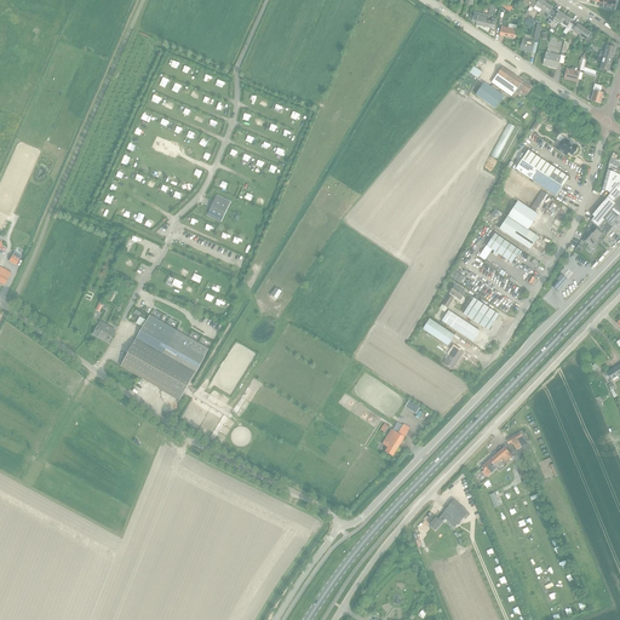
[(535,0),(533,0),(529,6),(533,9),(534,6),(541,10),(546,3),(541,0),(538,0),(538,1),(535,0)]
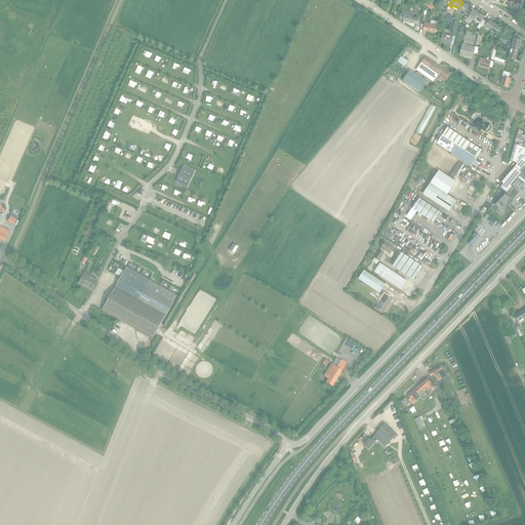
[(465,15),(469,10),(467,8),(468,6),(462,2),(458,8),(456,11),(458,13),(460,10),(463,12),(462,14),(465,15)]
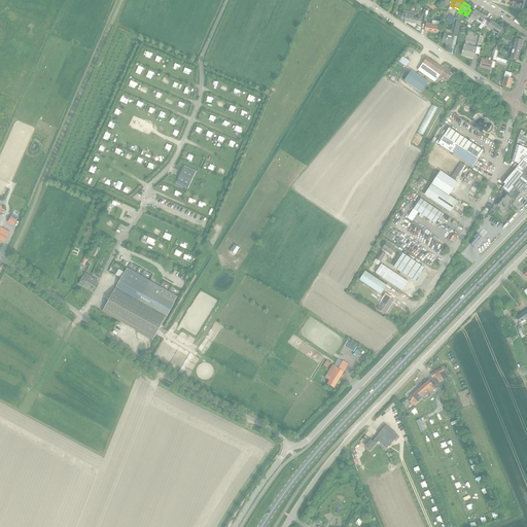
[(470,10),(466,15),(464,19),(467,21),(470,15),(476,19),(480,13),(475,9),(472,11),(470,10)]
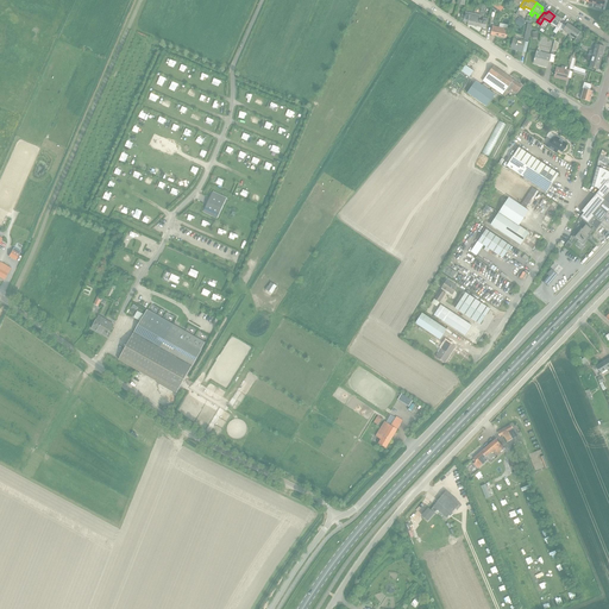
[(485,29),(488,19),(482,18),(482,22),(477,20),(478,16),(465,12),(463,22),(468,23),(468,24),(485,29)]
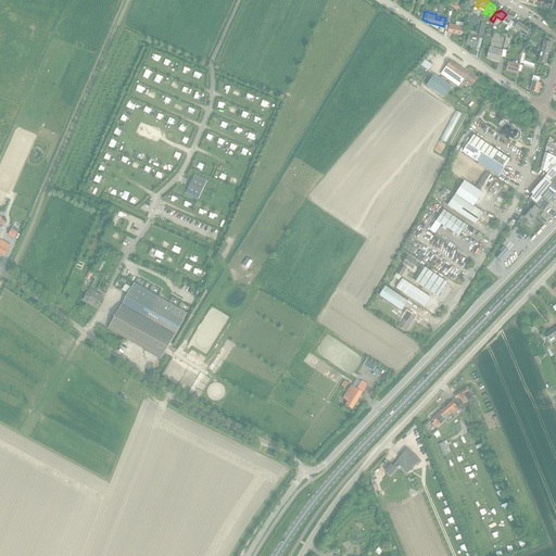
[(509,28),(514,22),(510,21),(513,17),(506,14),(502,20),(507,24),(504,29),(507,30),(509,28)]
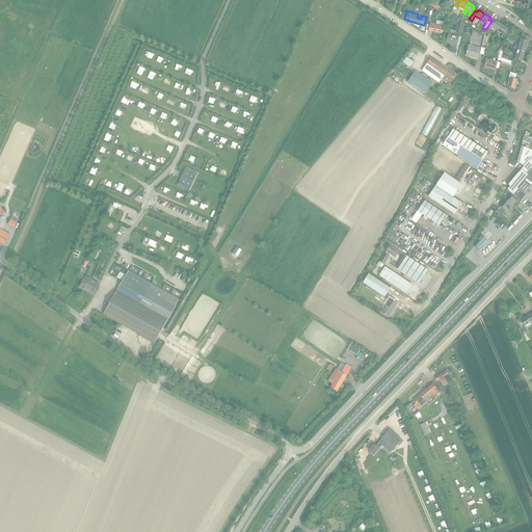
[(497,30),(501,24),(496,21),(494,23),(491,21),(487,27),(489,29),(491,26),(497,30)]
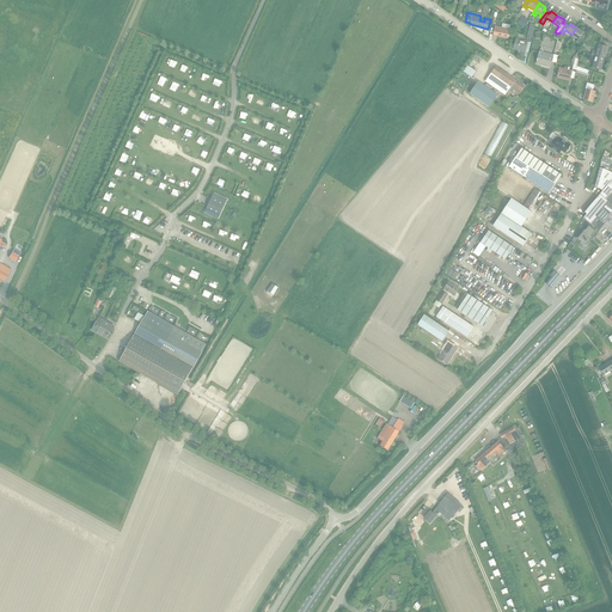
[(508,38),(509,29),(495,26),(493,35),(508,38)]
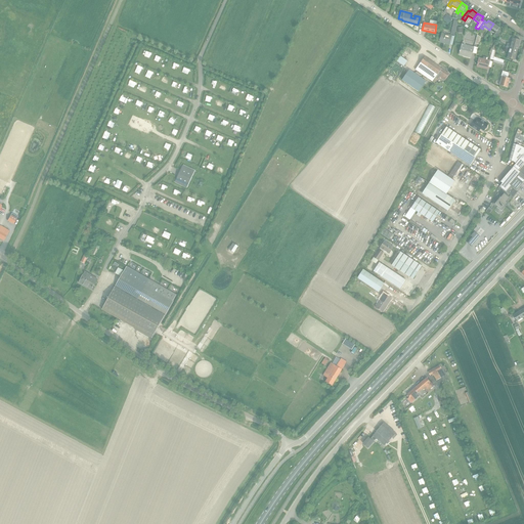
[(493,24),(489,30),(495,34),(493,36),(496,38),(500,32),(497,30),(499,28),(493,24)]
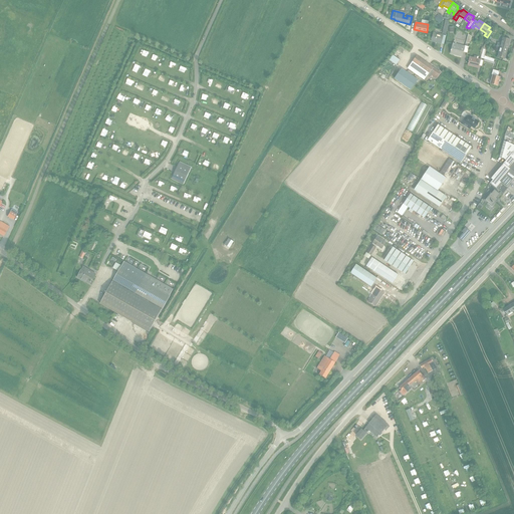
[(441,43),(443,35),(433,32),(431,41),(441,43)]
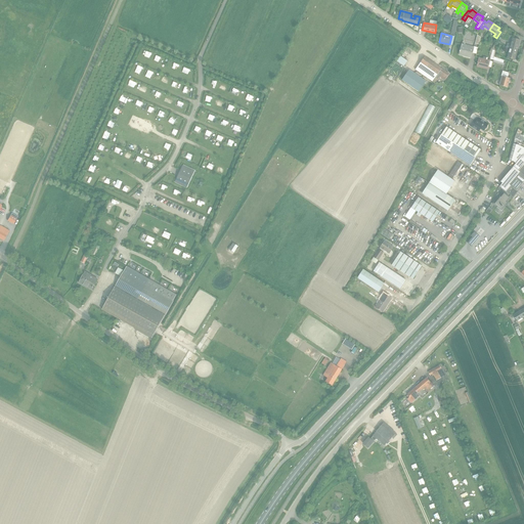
[(506,47),(510,48),(517,50),(520,40),(513,38),(511,44),(507,43),(506,47)]
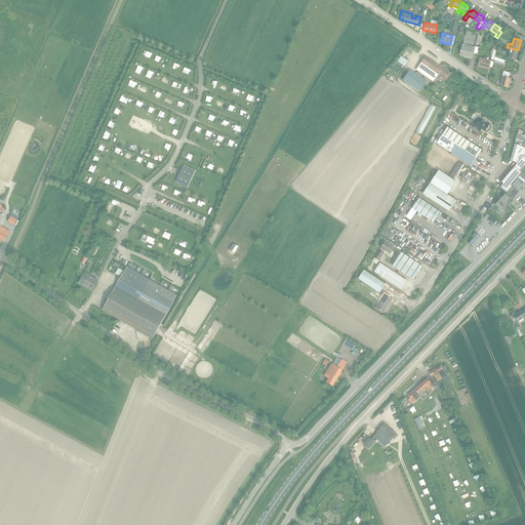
[(472,57),(474,47),(462,44),(459,53),(465,54),(463,55),(472,57)]
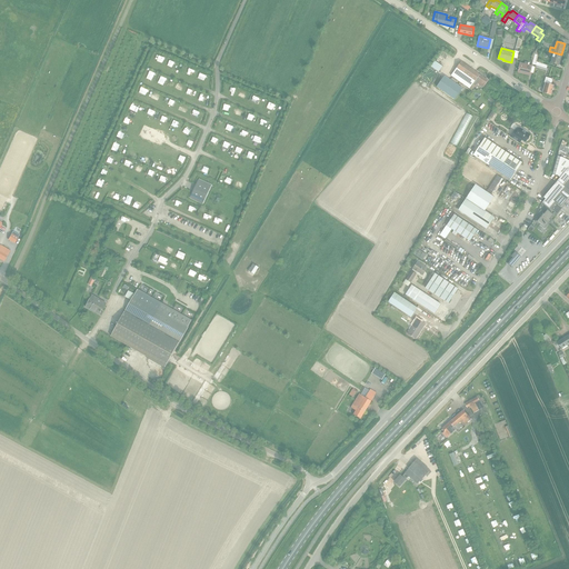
[(561,55),(553,52),(550,63),(559,66),(561,55)]
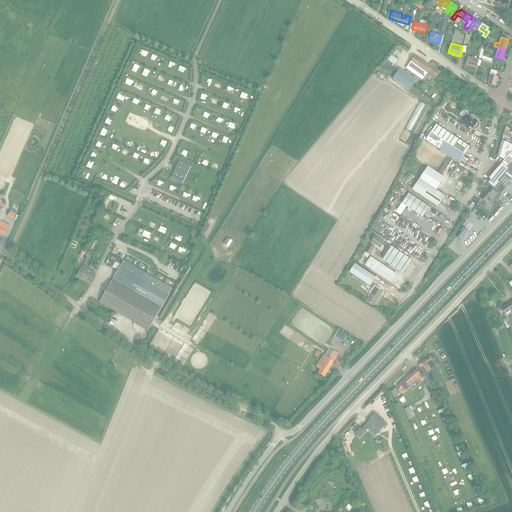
[(434,78),(438,73),(414,55),(405,68),(422,80),(426,75),(427,76),(429,74),(434,78)]
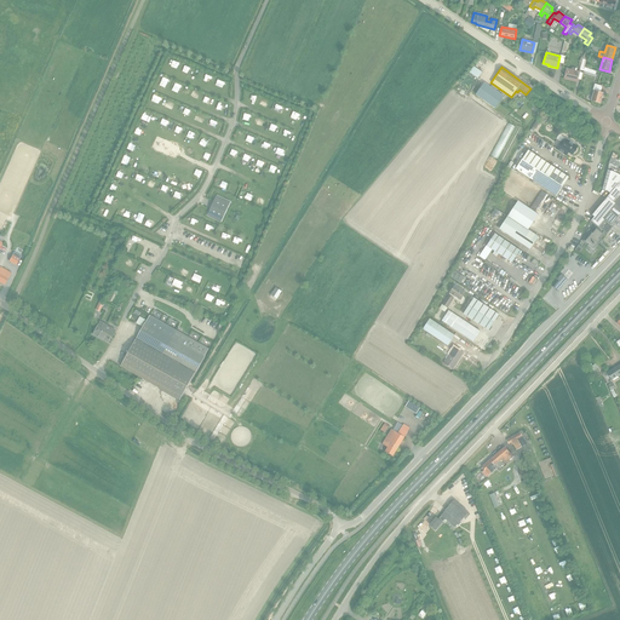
[(577,82),(579,72),(566,69),(563,78),(569,79),(568,80),(577,82)]
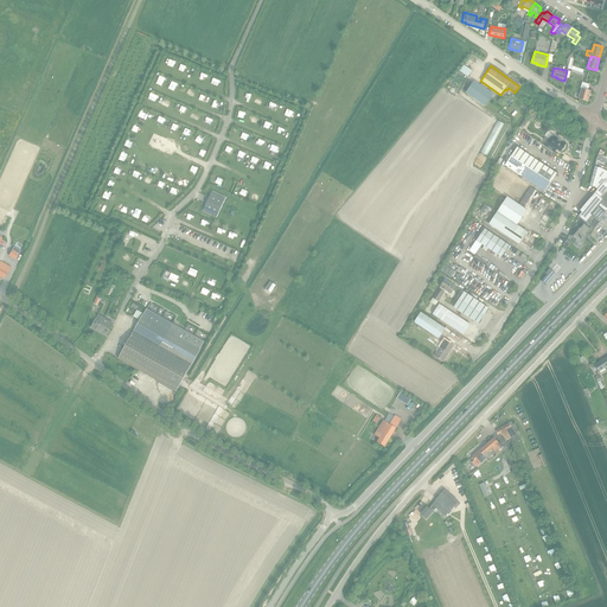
[(473,81),(465,93),(485,107),(493,94),(473,81)]
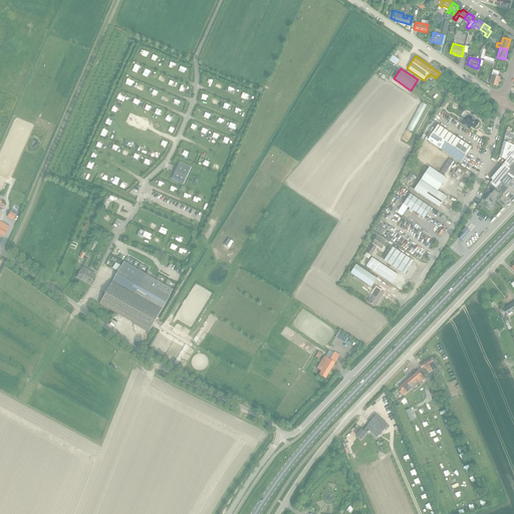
[(497,86),(500,77),(498,76),(499,71),(493,69),(491,74),(492,75),(490,84),(497,86)]
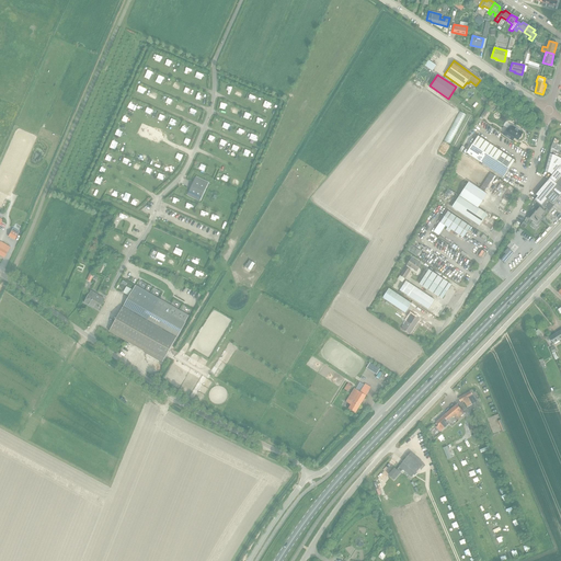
[(516,127),(515,127),(513,126),(512,128),(508,126),(503,135),(510,139),(512,136),(517,140),(519,138),(521,137),(522,136),(522,135),(523,133),(519,130),(519,129),(516,127)]
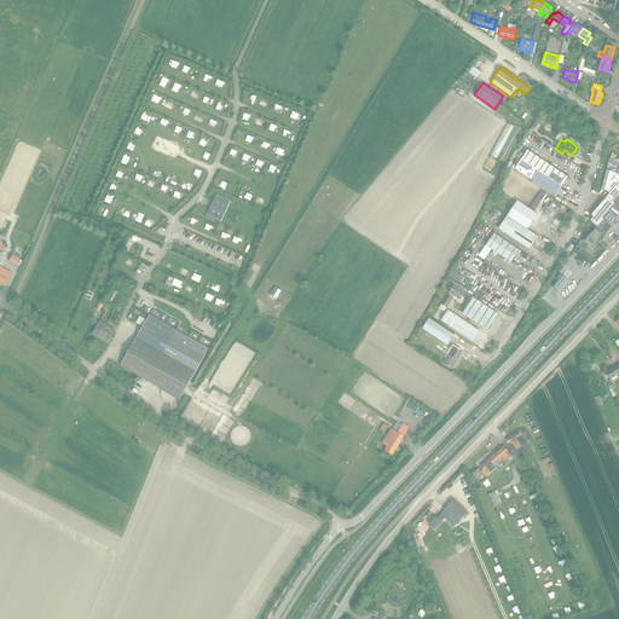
[(566,174),(527,150),(514,168),(556,196),(566,180),(567,180),(570,178),(570,175),(567,174),(566,174)]
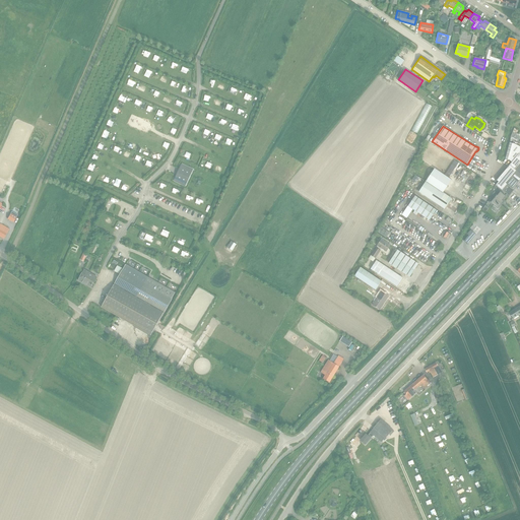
[(498,182),(496,185),(507,195),(519,180),(519,146),(514,143),(510,142),(505,158),(510,160),(512,161),(505,171),(497,180),(498,182)]
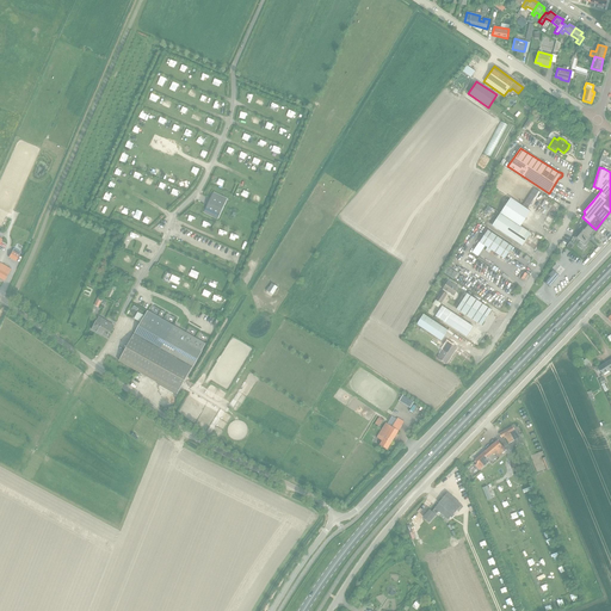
[(538,191),(534,189),(523,205),(528,209),(538,191)]
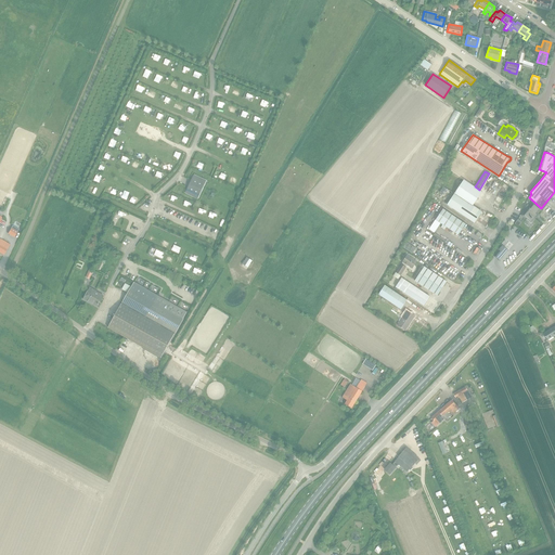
[(194,176),(185,192),(197,197),(198,195),(197,194),(203,183),(204,183),(205,181),(194,176)]
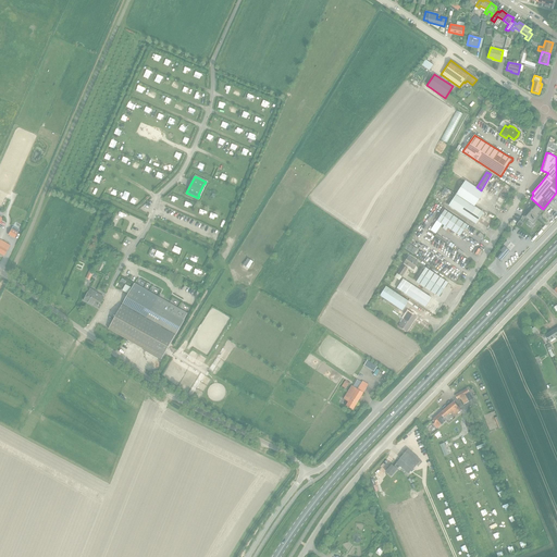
[(483,212),(474,207),(484,193),(465,181),(448,206),(475,224),(483,212)]
